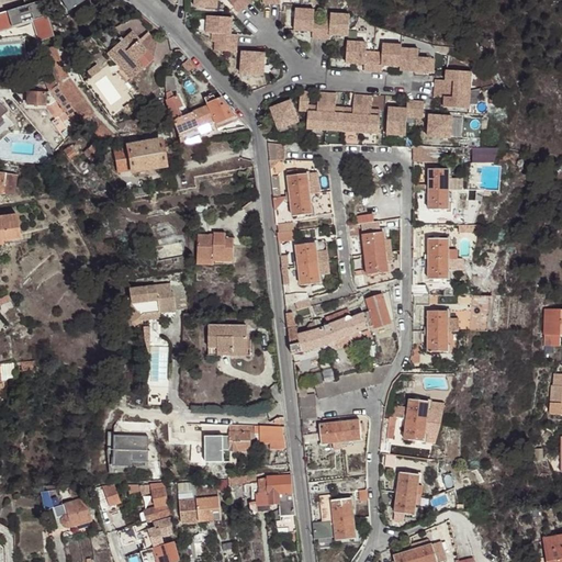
[(24,0),(26,4),(0,13),(0,31),(34,19),(42,40),(56,34),(42,0),(24,0)]
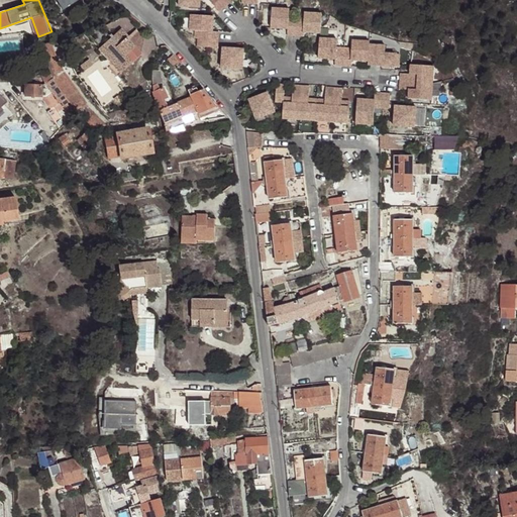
[(77,0),(57,0),(63,9),(77,0)]
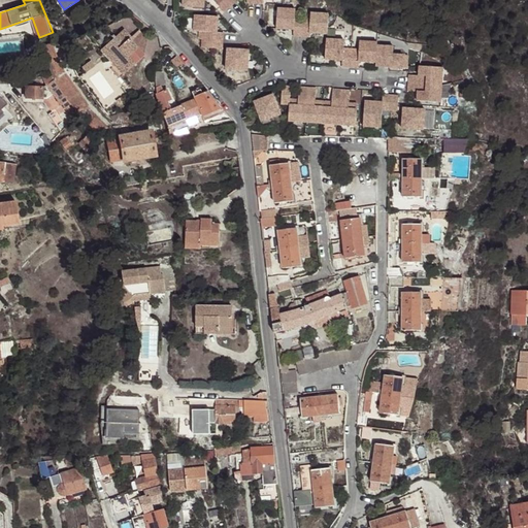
[(204,0),(183,0),(184,8),(204,8),(204,0)]
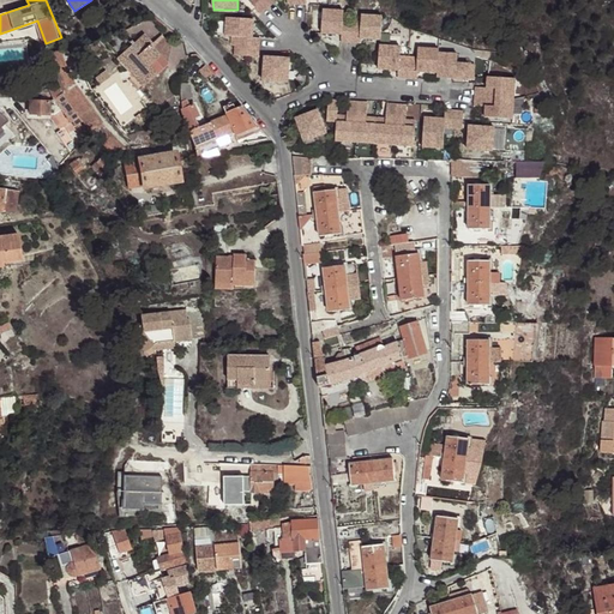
[(270,0),(251,0),(248,4),(264,20),(277,7),(270,0)]
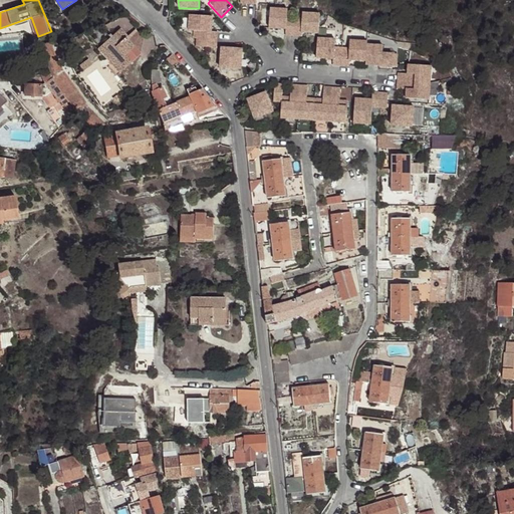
[(273,0),(243,0),(243,7),(251,8),(259,8),(258,0),(264,0),(273,0)]
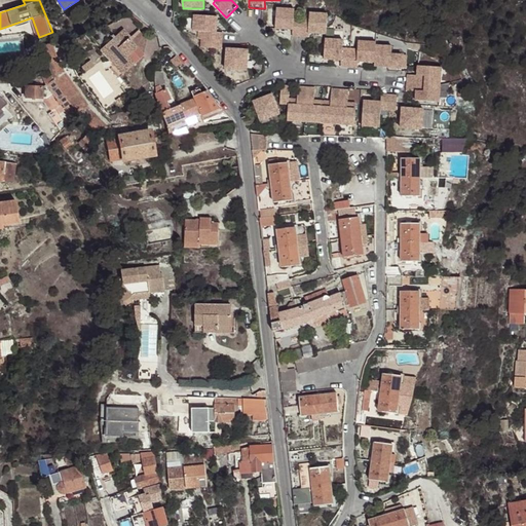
[(94,16),(87,10),(76,22),(82,28),(94,16)]
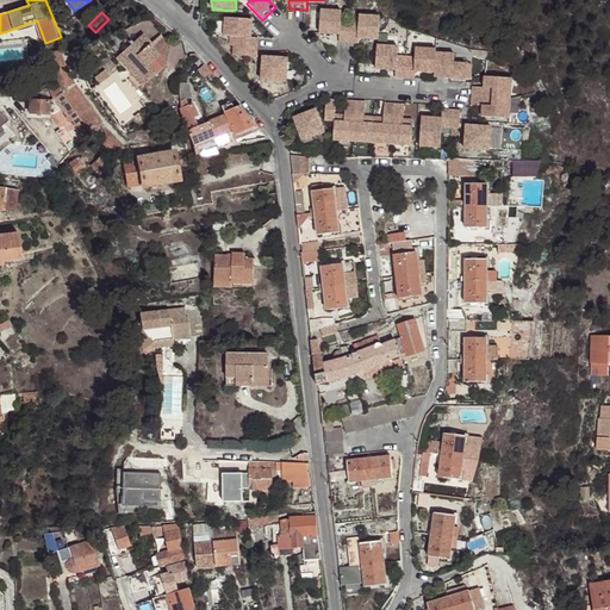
[(346,14),(324,13),(323,36),(344,36),(343,45),(353,45),(362,45),(362,39),(383,41),(384,18),(363,17),(362,24),(344,23),(346,14)]
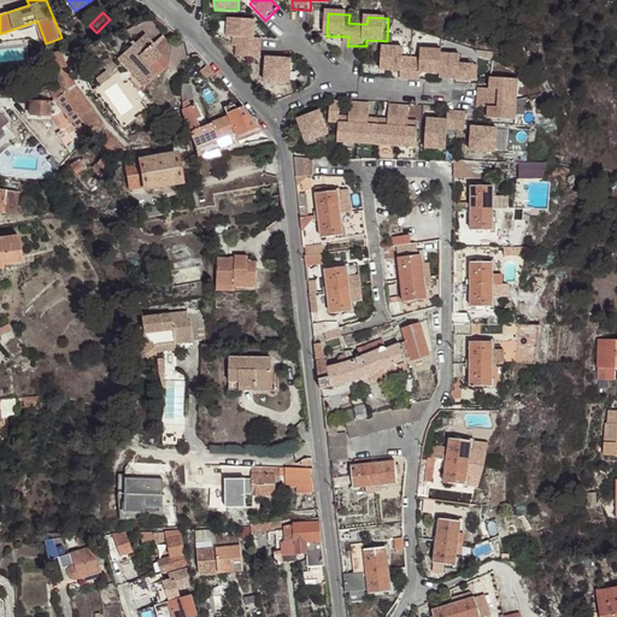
[(145,28),(158,42),(165,35),(152,22),(145,28)]
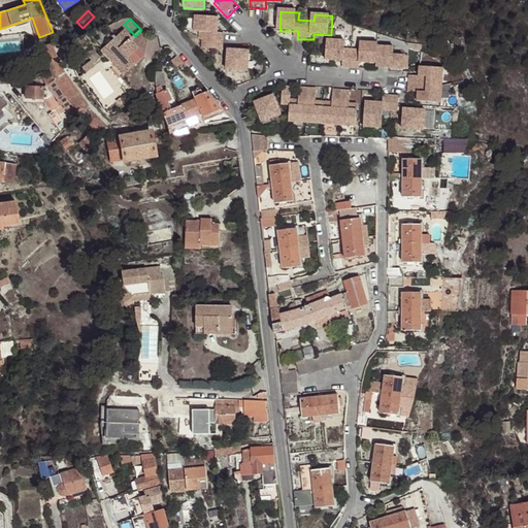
[(222,23),(198,22),(198,37),(206,37),(205,54),(228,55),(228,46),(228,38),(221,38),(222,23)]
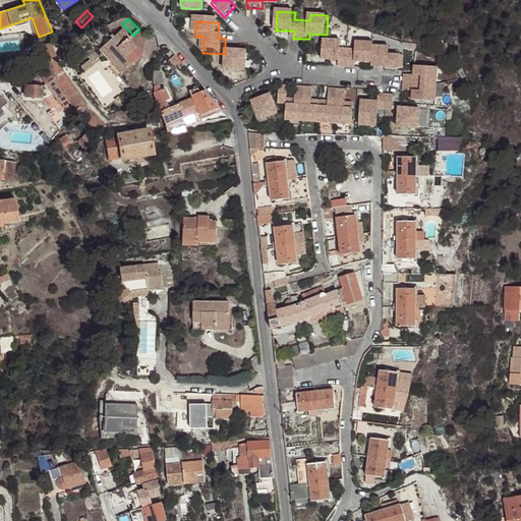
[(118,65),(113,69),(121,77),(142,59),(142,58),(127,41),(129,40),(122,32),(111,42),(118,49),(109,57),(112,59),(118,65)]
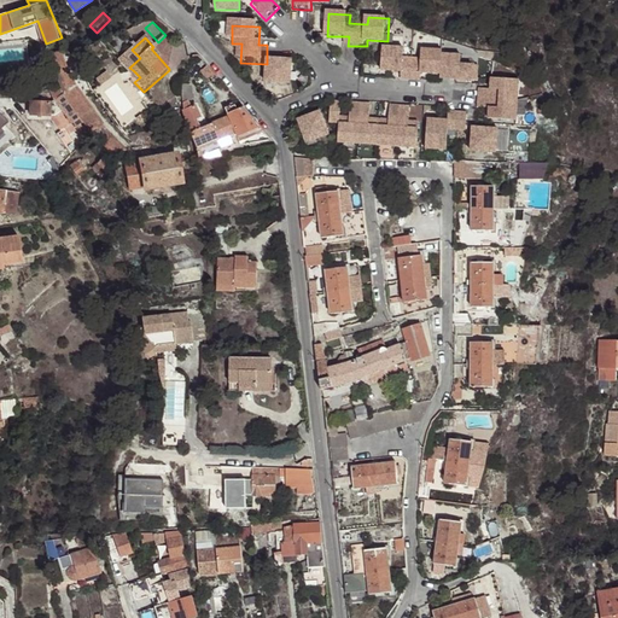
[(153,47),(151,48),(169,69),(172,51),(162,40),(153,47)]
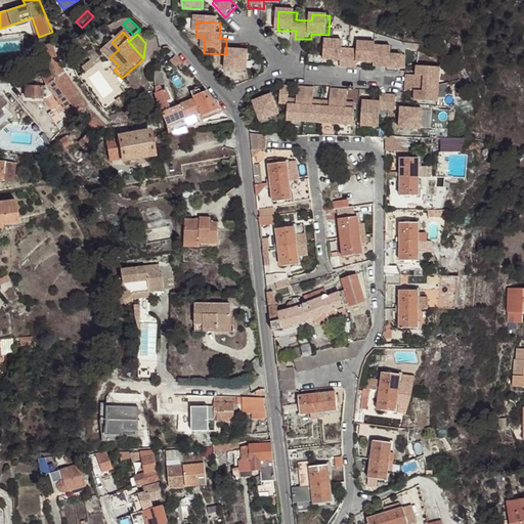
[(346,40),(329,40),(328,59),(345,60),(345,67),(361,68),(362,60),(379,61),(379,66),(410,67),(410,53),(396,52),(396,45),(380,44),(380,42),(362,41),(361,49),(354,48),(346,48),(346,40)]
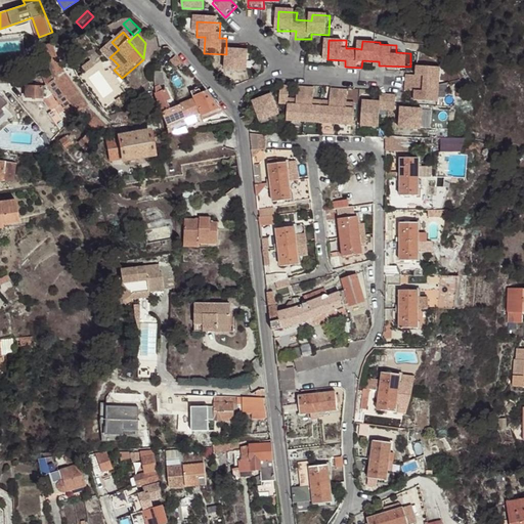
[(99,53),(110,57),(119,49),(112,42),(101,51),(99,53)]
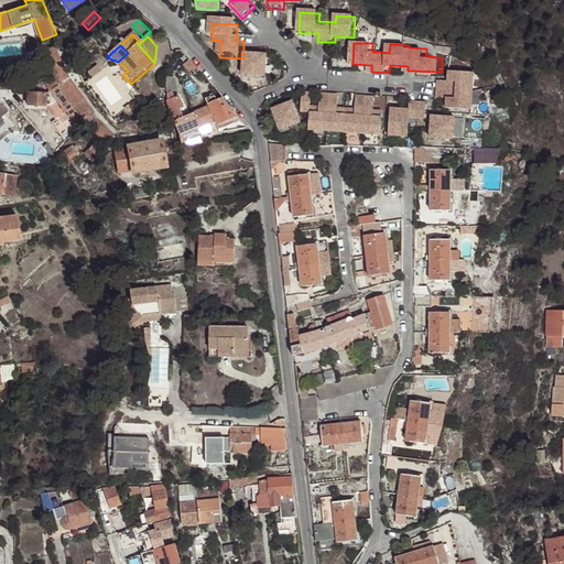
[(197,71),(184,55),(179,60),(192,75),(197,71)]
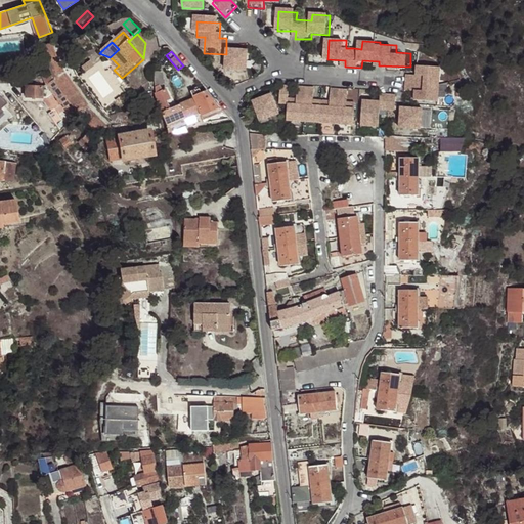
[(99,53),(114,70),(119,66),(113,59),(110,57),(99,53)]
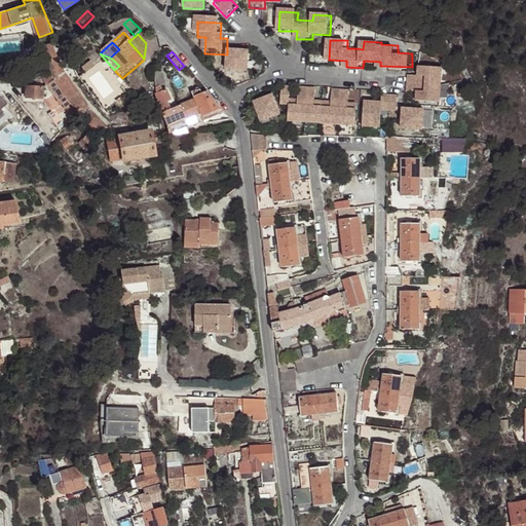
[(253,54),(231,53),(231,75),(253,75),(253,54)]
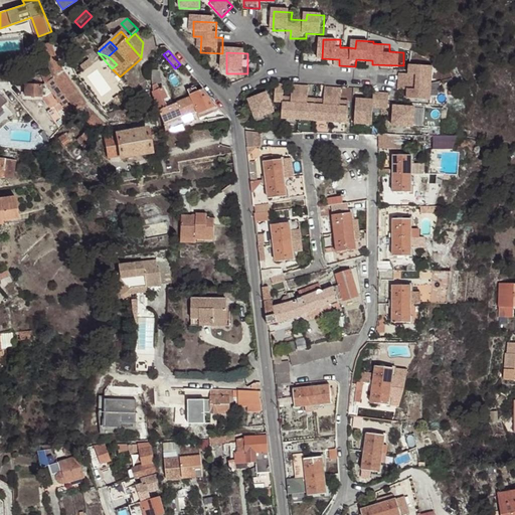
[(91,61),(87,57),(77,63),(80,68),(91,61)]
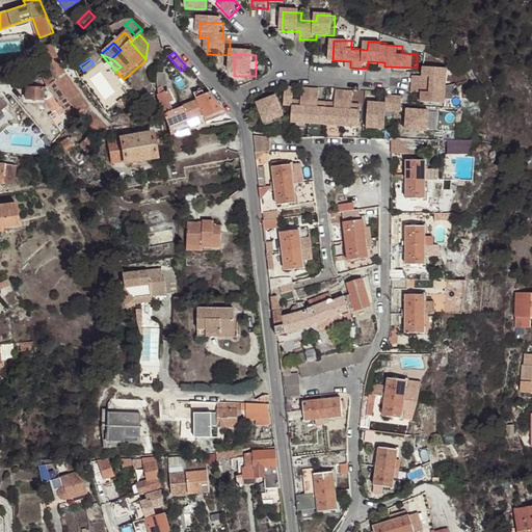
[(452,65),(428,64),(428,74),(418,74),(417,82),(417,89),(427,89),(427,100),(451,101),(452,65)]
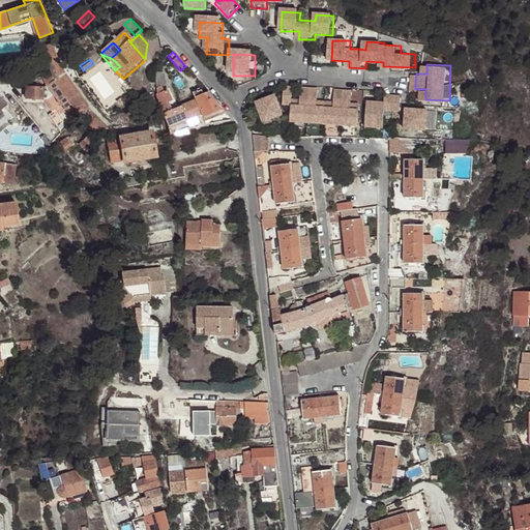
[(72,107),(51,72),(41,79),(54,95),(61,107),(65,113),(72,107)]
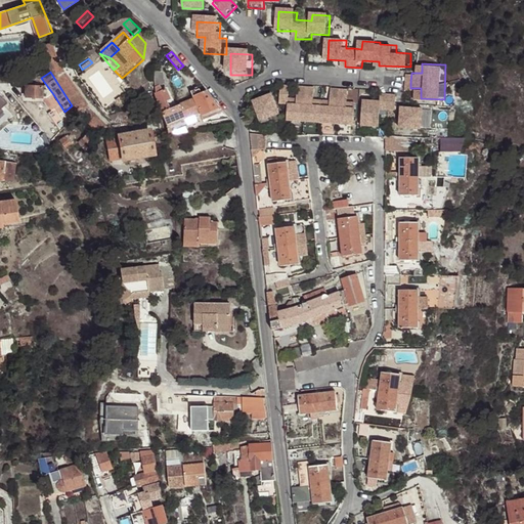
[(61,72),(50,72),(72,105),(76,111),(85,107),(83,103),(61,72)]
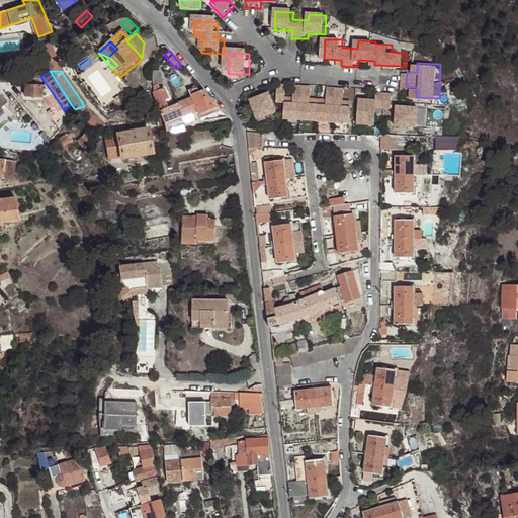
[(151,80),(153,87),(157,85),(160,83),(163,74),(161,73),(155,72),(151,80)]
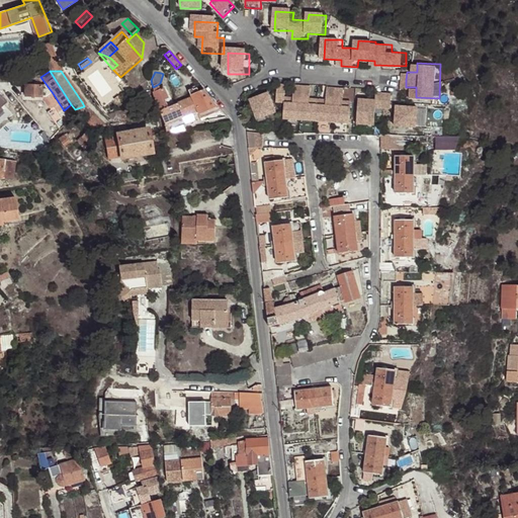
[(153,87),(155,101),(164,97),(165,99),(169,98),(164,88),(160,90),(157,85),(153,87)]
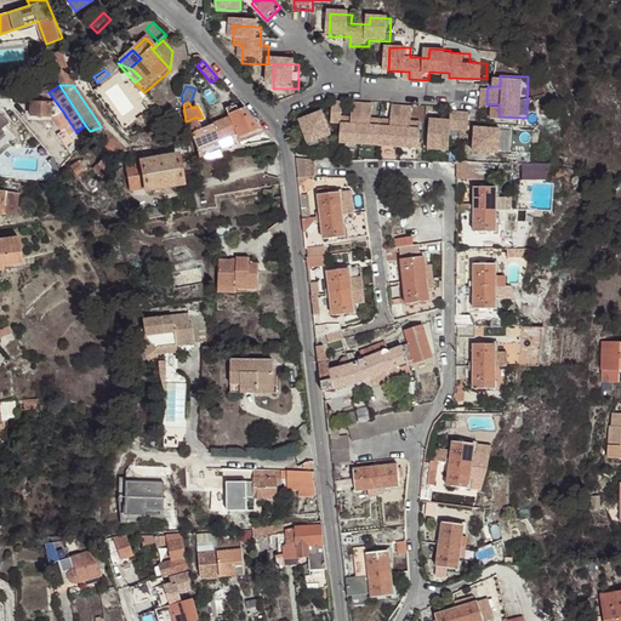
[(49,117),(50,104),(30,103),(30,115),(49,117)]
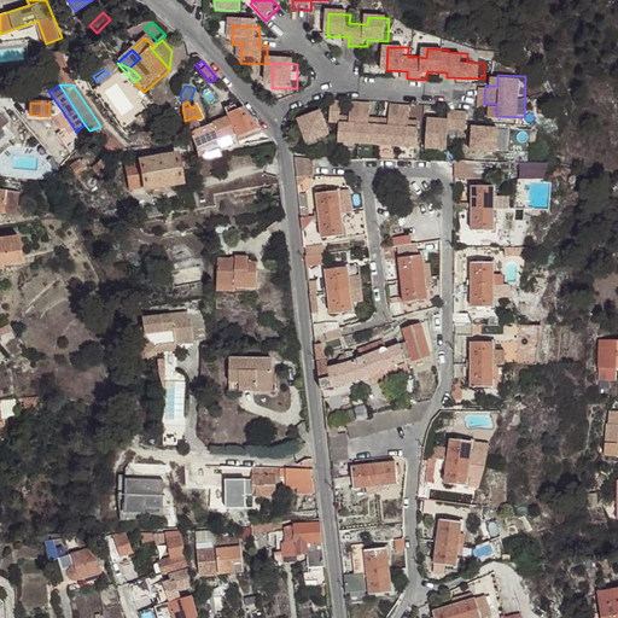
[(348,104),(338,103),(337,126),(347,127),(345,145),(385,146),(425,147),(425,121),(415,121),(417,106),(396,105),(396,121),(388,121),(377,120),(378,105),(367,105),(357,104),(357,120),(348,120),(348,104)]
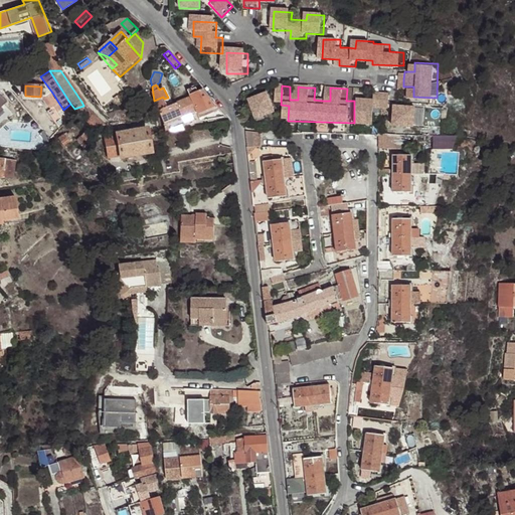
[(215,106),(201,89),(196,91),(188,95),(190,97),(196,112),(197,114),(215,106)]
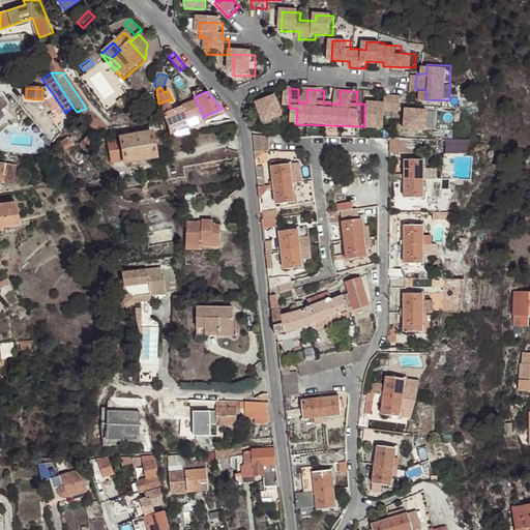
[(390,101),(373,100),(372,126),(390,127),(390,110),(406,111),(406,94),(399,94),(390,93),(390,101)]
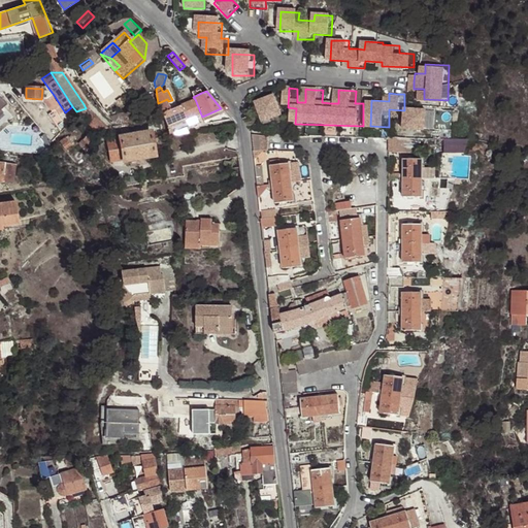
[(61,106),(54,95),(50,98),(57,108),(61,106)]
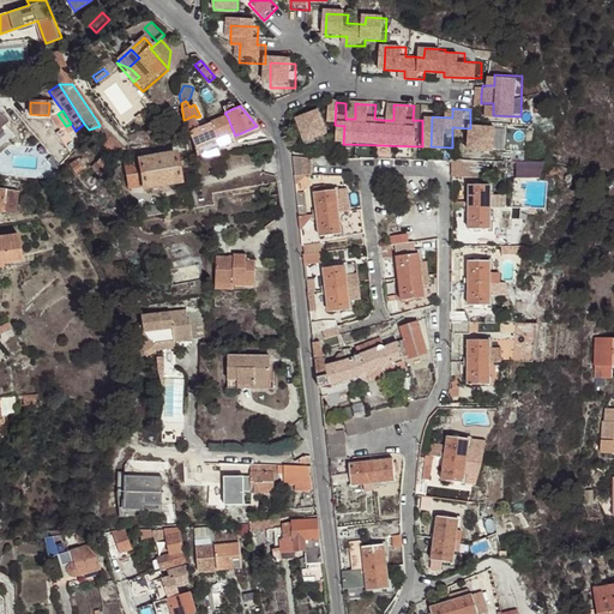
[(325,114),(304,124),(313,146),(335,137),(325,114)]
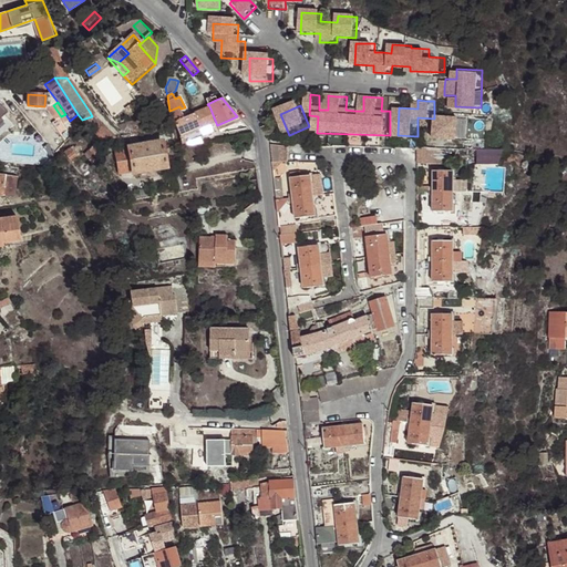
[(169,111),(182,137),(216,123),(209,106),(184,116),(181,109),(179,106),(169,111)]
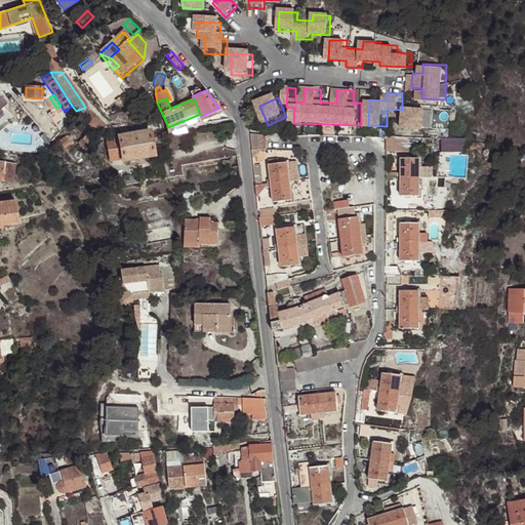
[(433,107),(410,107),(410,126),(433,127),(433,107)]
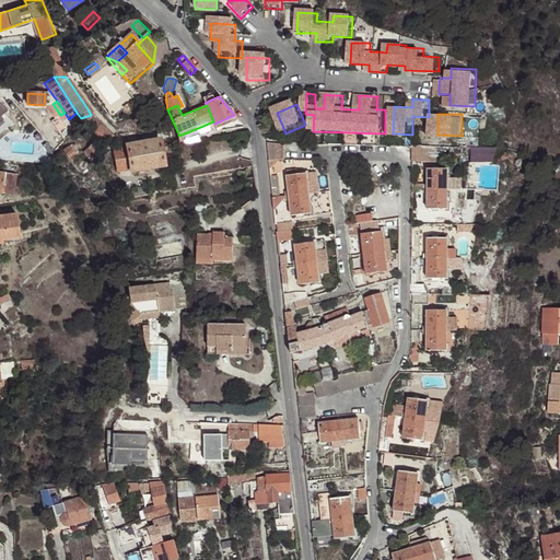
[(91,115),(81,118),(84,121),(104,142),(112,136),(91,115)]
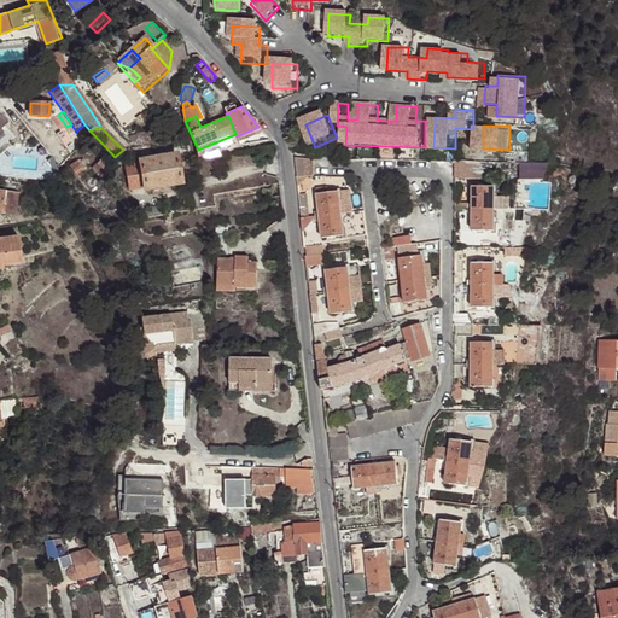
[(176,155),(140,161),(145,188),(181,182),(176,155)]
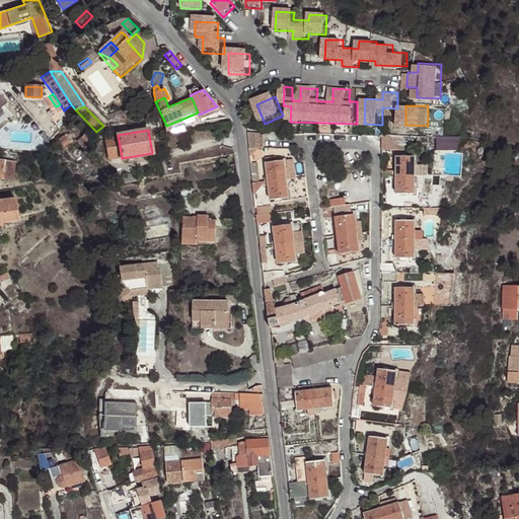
[(69,132),(58,139),(62,147),(74,140),(69,132)]
